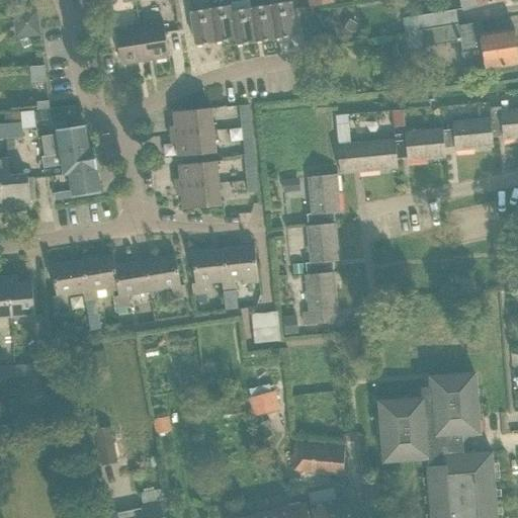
[(458,0),(462,11),(478,6),(479,7),(500,0),(458,0)]
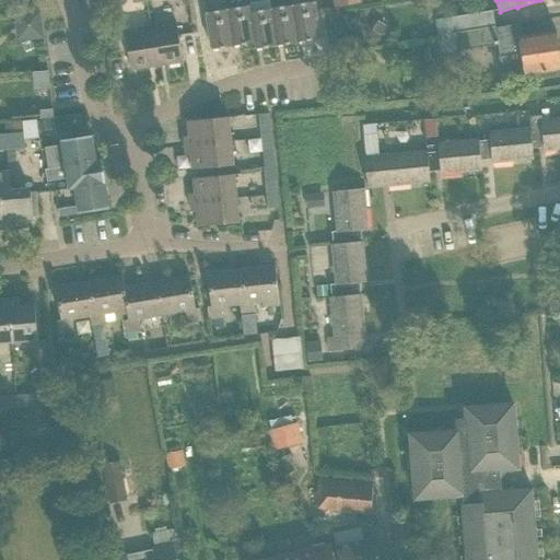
[(314,1),(292,6),(298,42),(319,38),(314,1)]
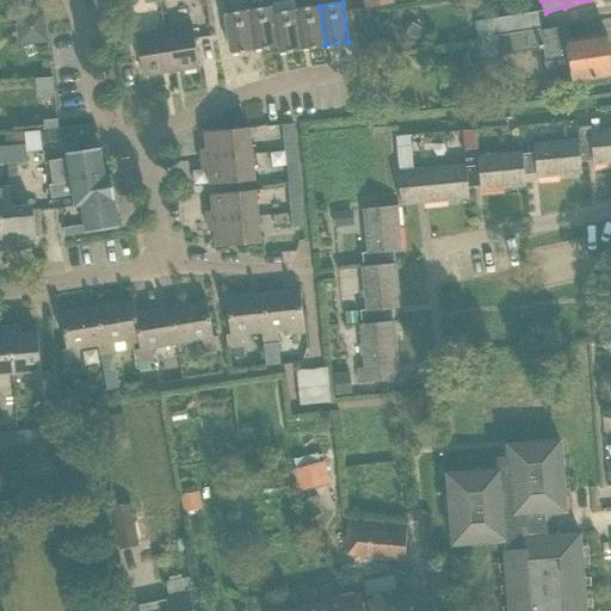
[(272,6),(247,10),(254,50),(277,47),(271,13),(273,13),(272,6)]
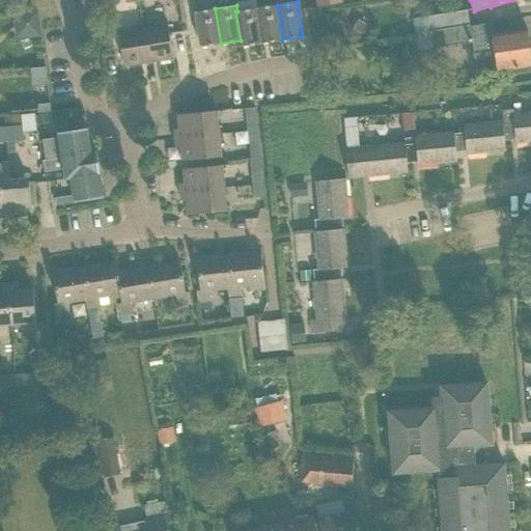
[(277,5),(256,8),(262,44),(282,39),(277,5)]
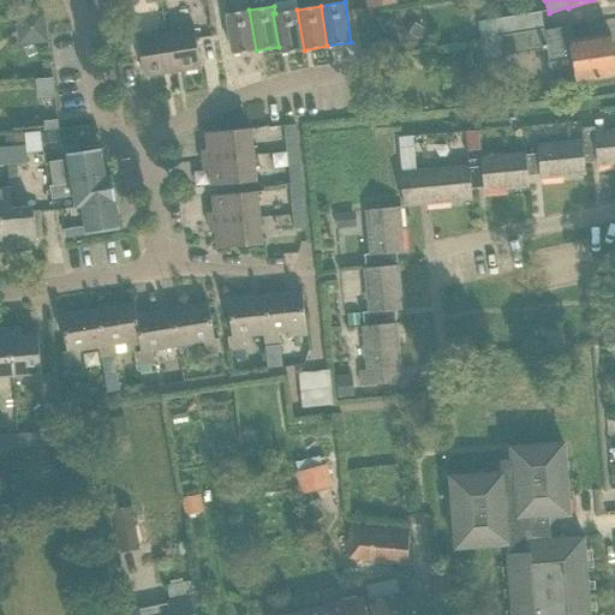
[(256,51),(249,10),(226,13),(232,54),(256,51)]
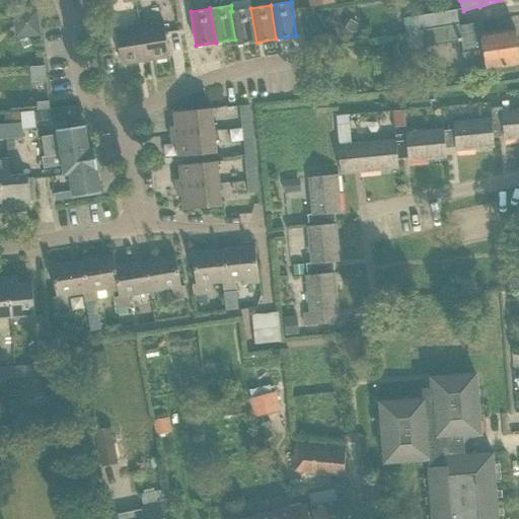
[(250,8),(232,11),(230,11),(235,40),(236,46),(256,43),(250,8)]
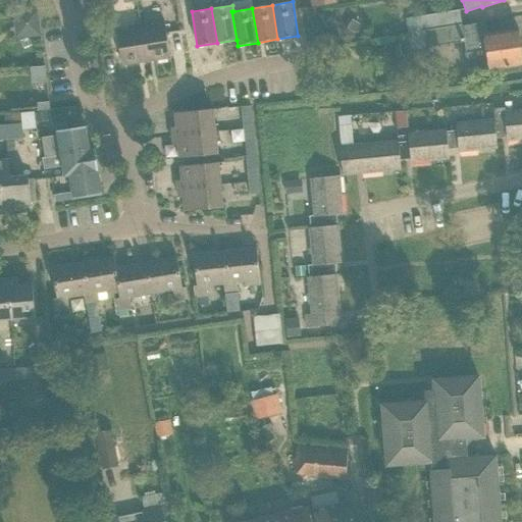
[(40,32),(37,9),(16,11),(17,24),(30,23),(31,33),(40,32)]
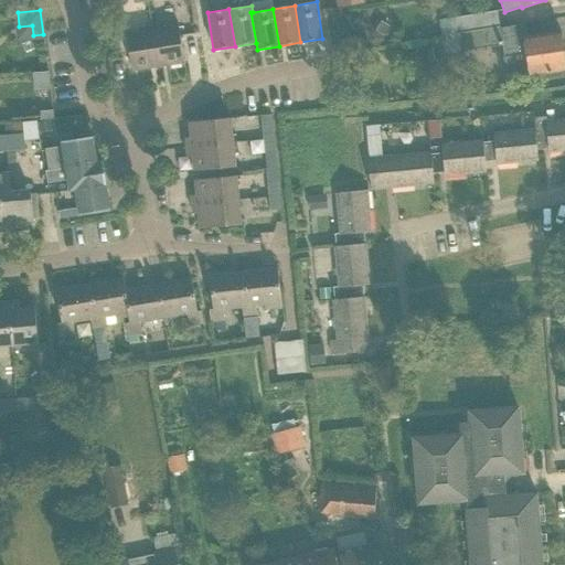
[(452,18),(455,34),(499,28),(497,11),(452,18)]
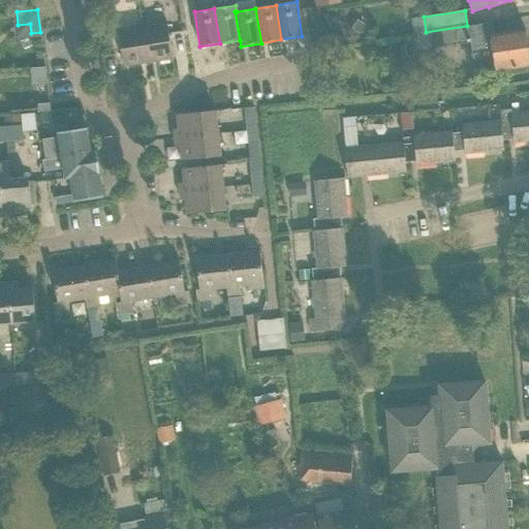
[(354,19),(348,26),(360,34),(365,26),(354,19)]
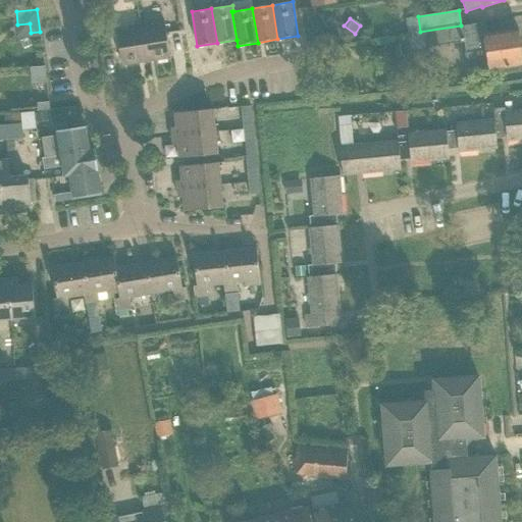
[(461,25),(420,32),(422,48),(464,42),(466,53),(467,53),(470,72),(488,69),(488,70),(521,64),(521,55),(518,30),(498,33),(485,34),(483,23),(461,27),(461,25)]
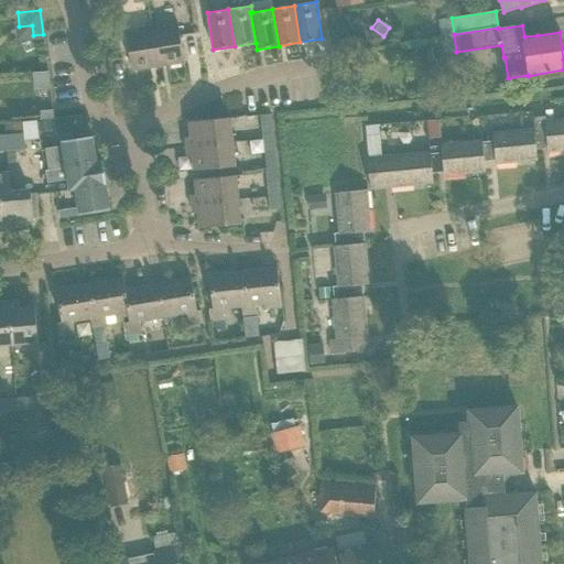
[(177,26),(152,31),(158,65),(183,61),(177,26)]
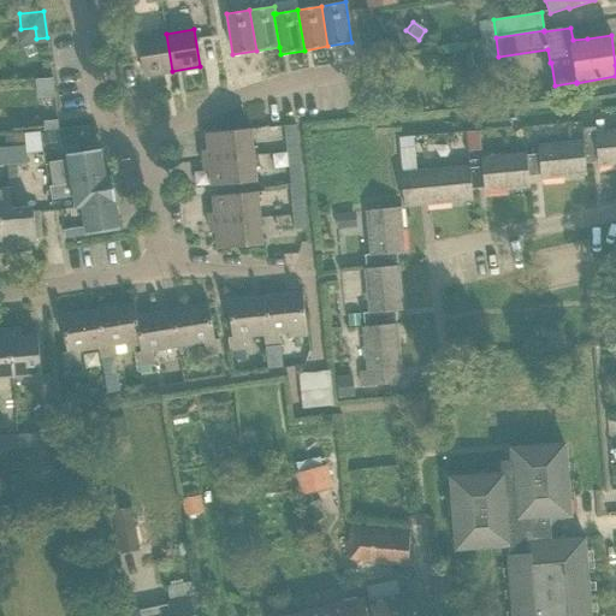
[(172,71),(166,34),(137,39),(143,76),(172,71)]
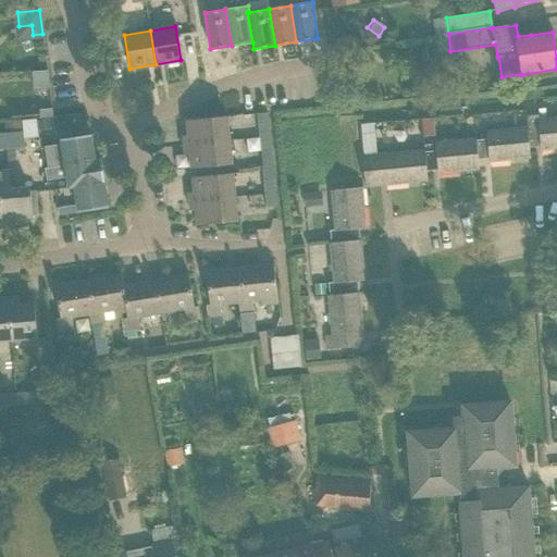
[(257,115),(260,137),(269,136),(267,114),(257,115)]
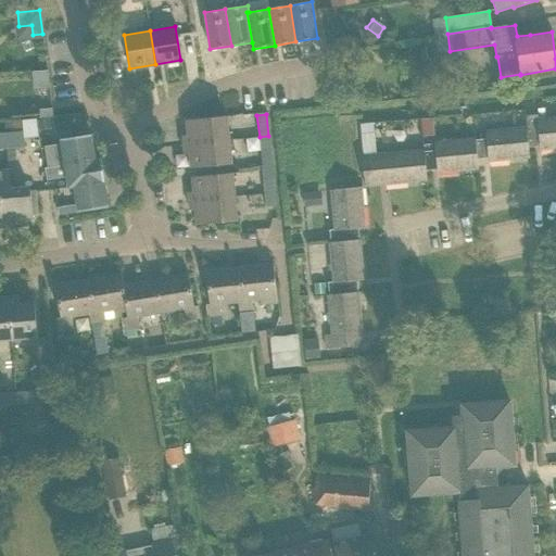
[(181,136),(182,144),(229,140),(227,116),(186,121),(187,135),(181,136)]
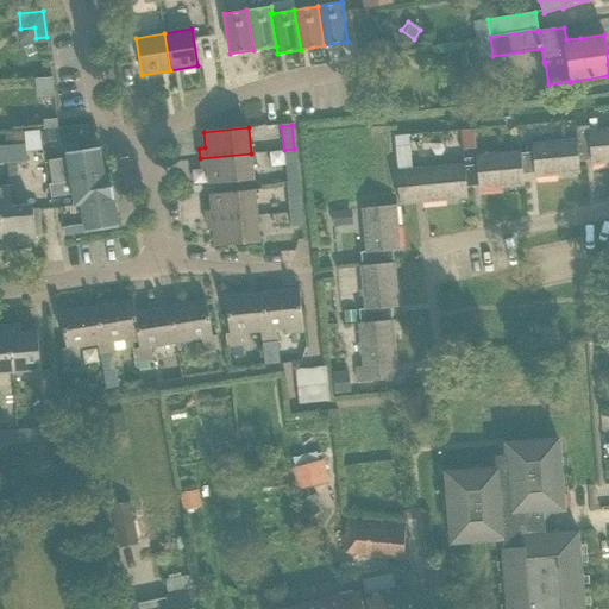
[(589,140),(583,140),(584,156),(590,155),(591,164),(608,162),(608,127),(608,129),(588,131),(589,140)]
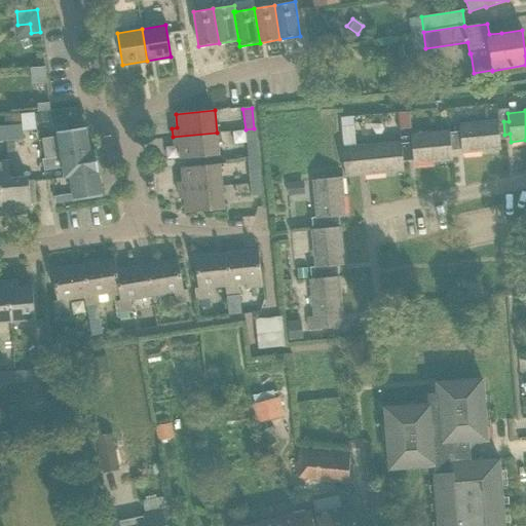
[(408,112),(398,113),(400,129),(409,128),(408,112)]
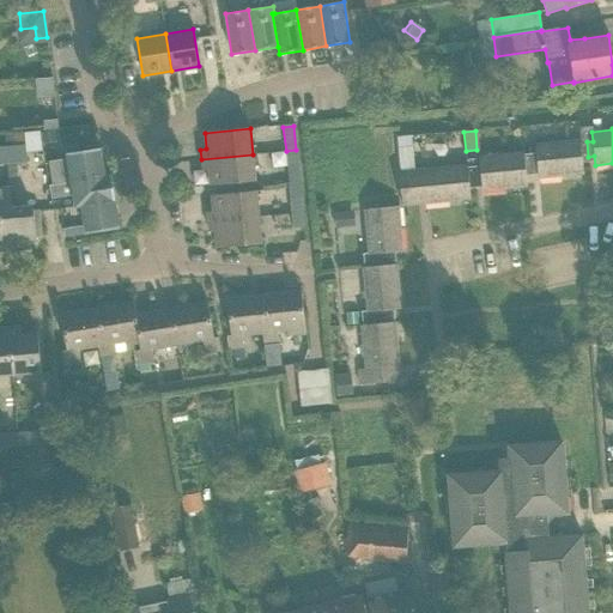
[(54,132),(41,133),(42,144),(55,143),(54,132)]
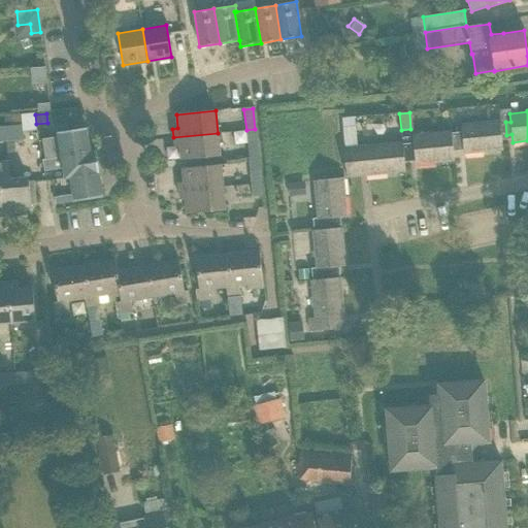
[(462,132),(456,133),(458,145),(463,145),(463,154),(502,150),(501,135),(506,135),(505,122),(499,123),(499,121),(461,124),(462,132)]
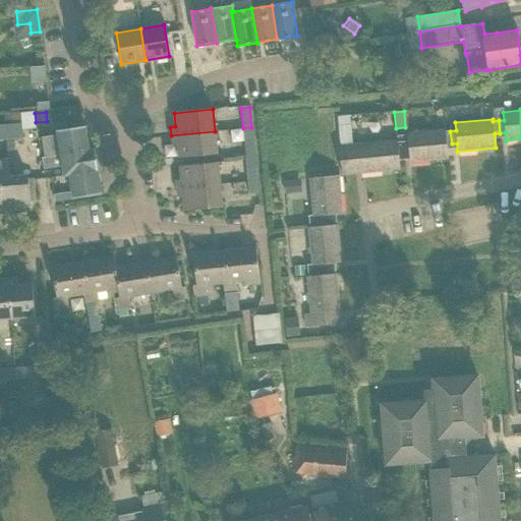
[(5,124),(6,138),(22,136),(21,123),(5,124)]
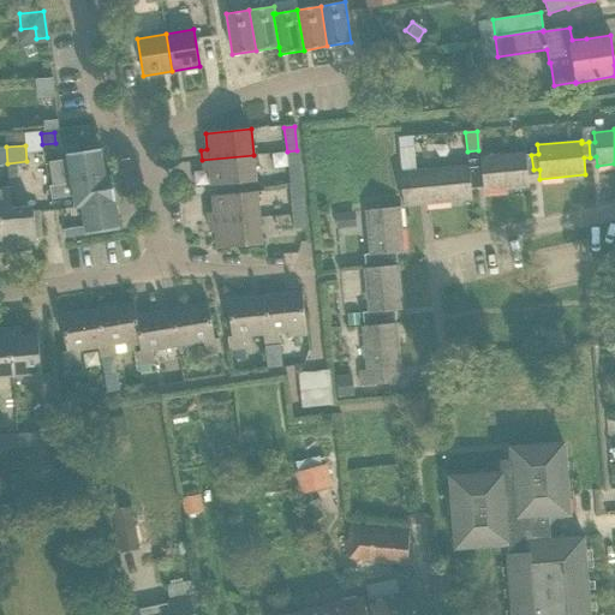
[(66,154),(72,187),(106,183),(106,181),(101,149),(66,154)]
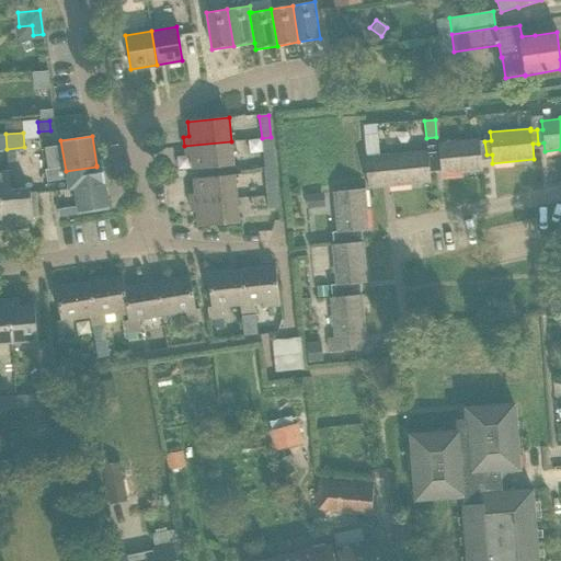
[(263,152),(273,151),(271,137),(262,138),(263,152)]
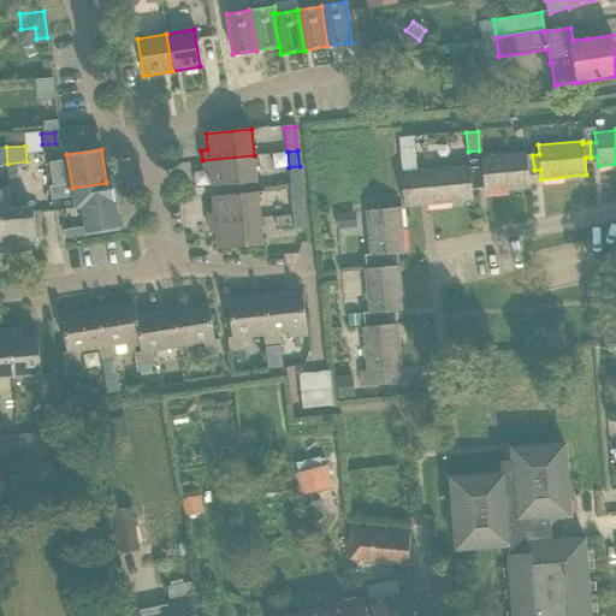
[(481,167),(475,167),(477,183),(484,183),(484,191),(529,188),(527,171),(534,170),(532,155),(526,155),(526,153),(480,158),(481,167)]
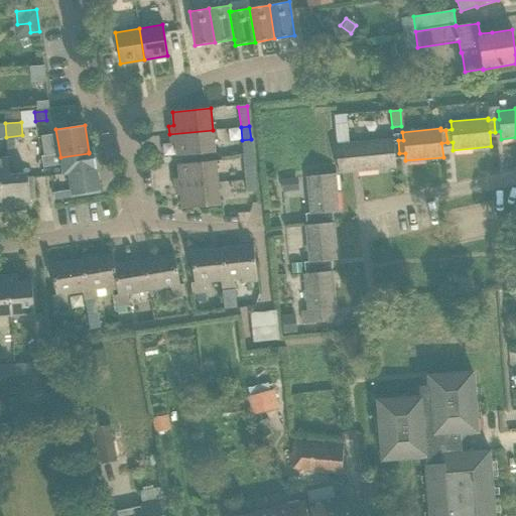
[(213,130),(169,134),(170,143),(175,142),(176,156),(215,152),(213,130)]
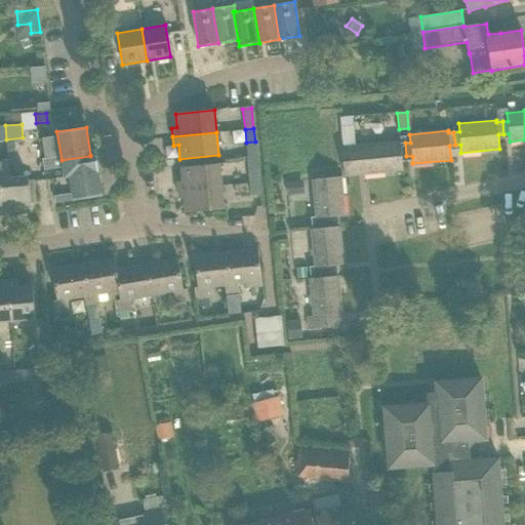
[(406,156),(405,143),(400,144),(400,142),(341,147),(342,156),(345,176),(402,170),(401,157),(406,156)]
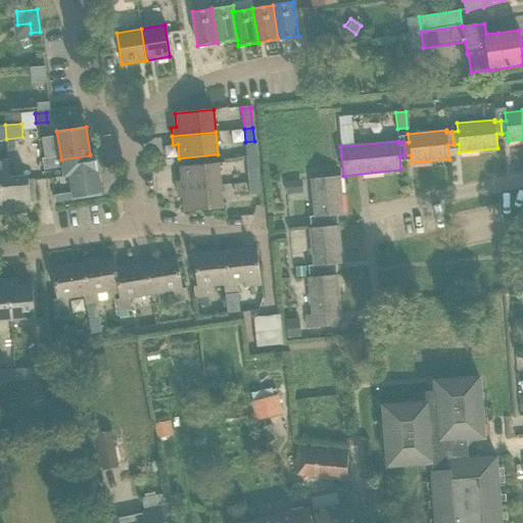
[(90,155),(61,159),(63,177),(69,176),(69,179),(99,175),(95,153),(90,154),(90,155)]
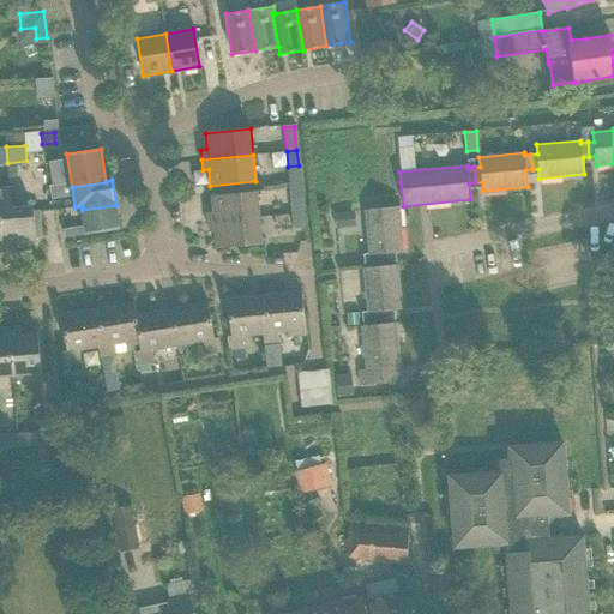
[(0,188),(0,233),(0,235),(1,250),(35,247),(34,236),(42,236),(40,210),(31,210),(31,206),(11,208),(8,188),(0,188)]
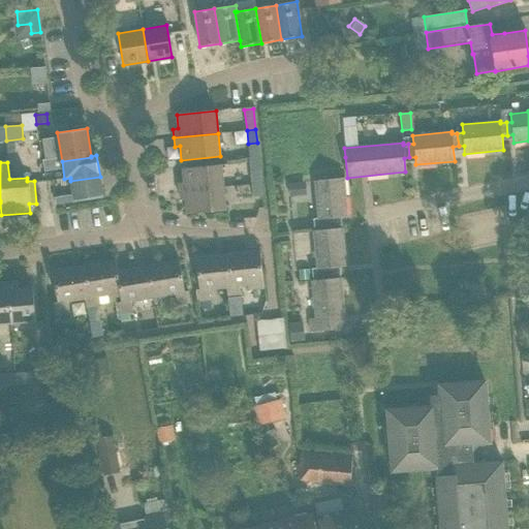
[(179,183),(179,191),(223,187),(221,164),(182,168),(183,182),(179,183)]
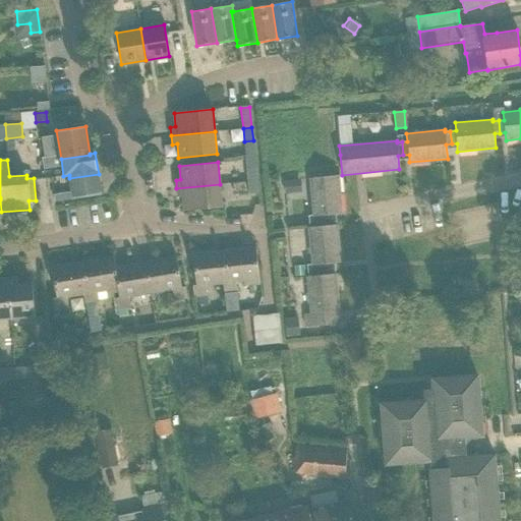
[(248,181),(257,181),(255,168),(247,169),(248,181)]
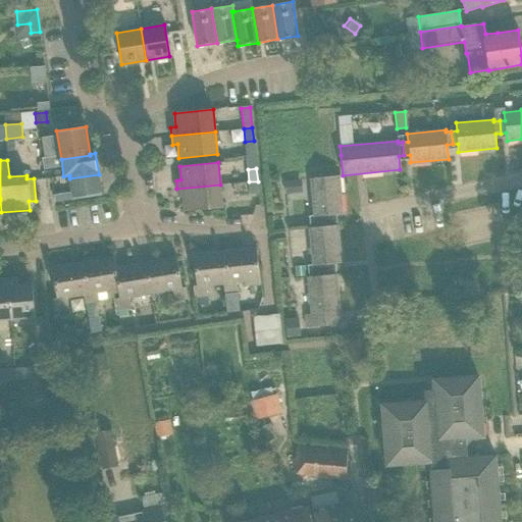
[(69,178),(72,199),(102,195),(99,174),(69,178)]
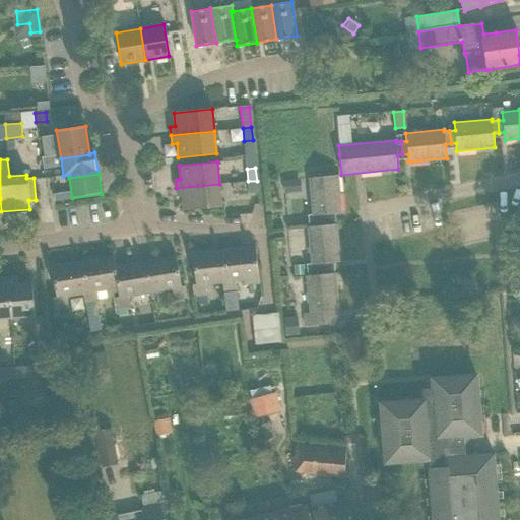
[(309,178),(313,214),(308,215),(309,226),(332,224),(332,213),(341,213),(337,175),(309,178)]
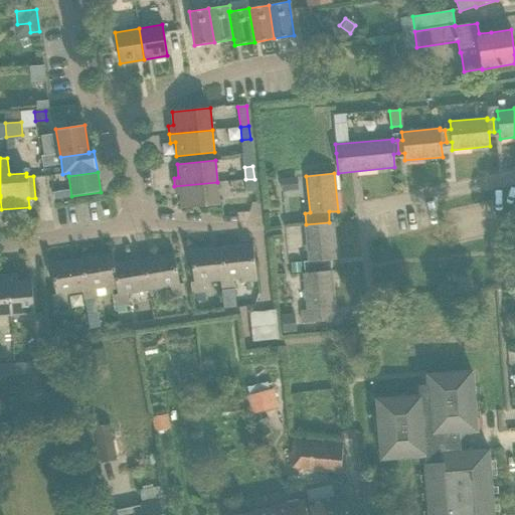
[(297,178),(281,179),(282,190),(298,189),(297,178)]
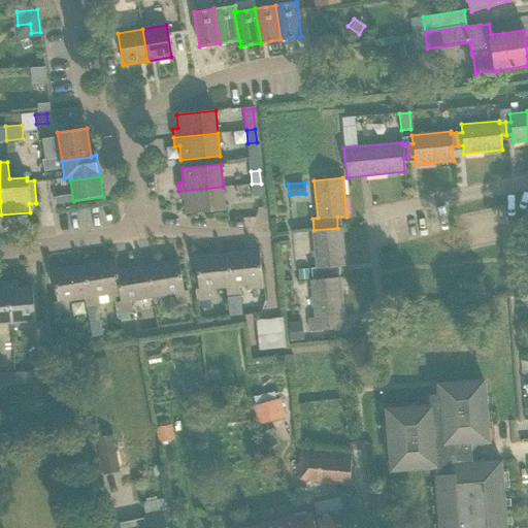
[(252,184),(253,197),(262,196),(261,184),(252,184)]
